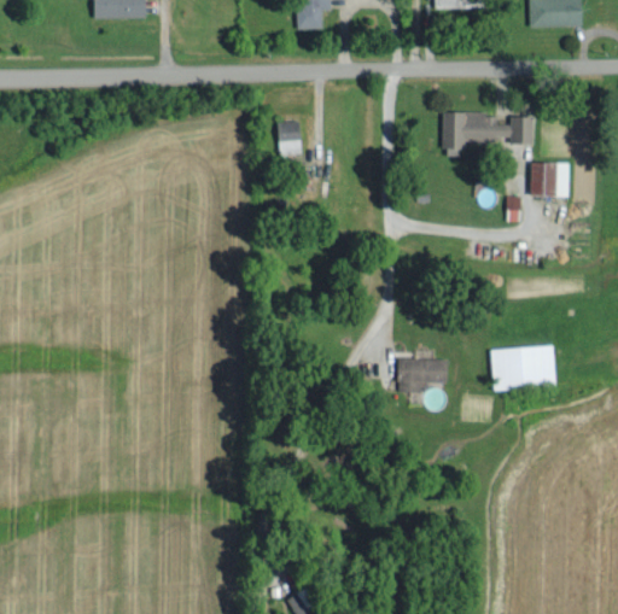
[(94,0),(94,18),(146,17),(146,0),(94,0)]
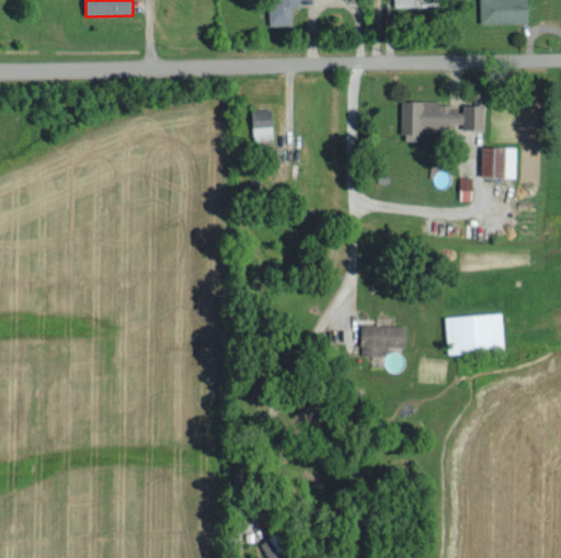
[(268,0),(270,26),(293,25),(292,9),(300,9),(299,0),(268,0)]
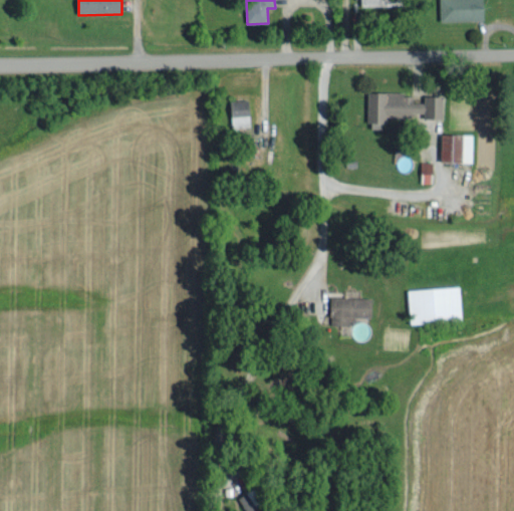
[(360,0),(360,7),(376,7),(376,8),(386,8),(386,9),(395,9),(395,8),(404,8),(404,0),(360,0)]
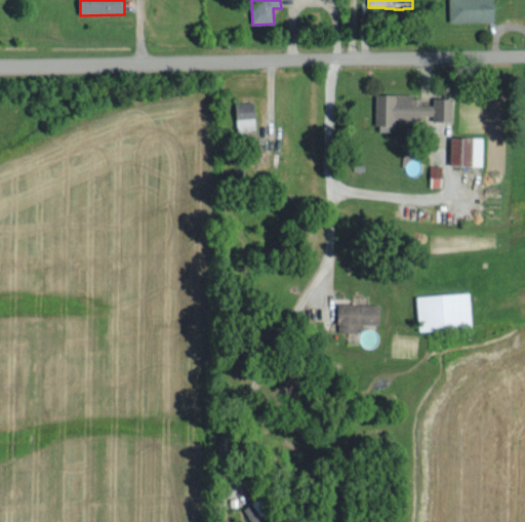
[(494,0),(448,0),(450,23),(495,22),(494,0)]
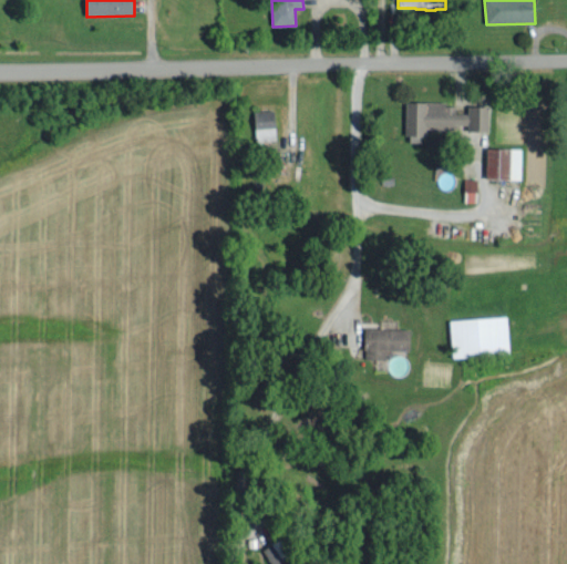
[(490,132),(490,108),(467,108),(467,114),(455,114),(456,104),(408,103),(406,143),(424,143),(425,131),(455,131),(455,125),(467,125),(467,132),(490,132)]
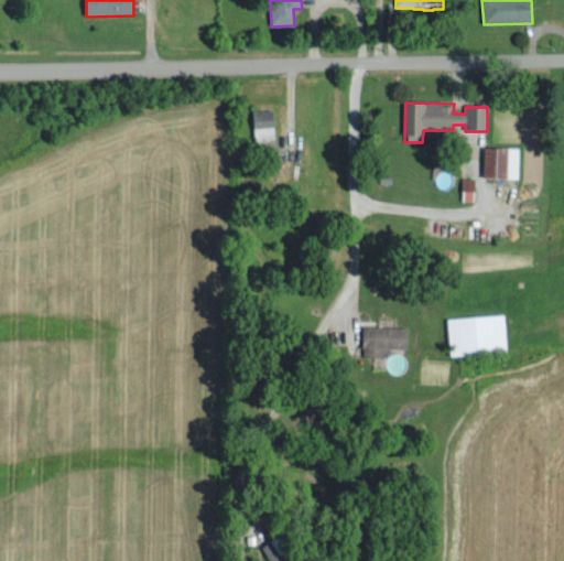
[(253,111),(255,141),(275,141),(274,110),(253,111)]
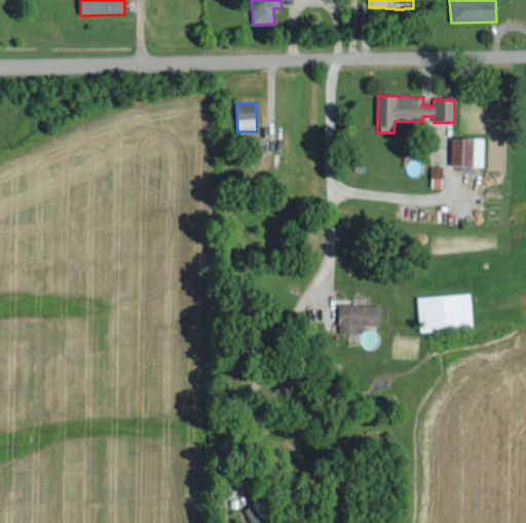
[(484,167),(485,139),(452,138),(451,166),(484,167)]
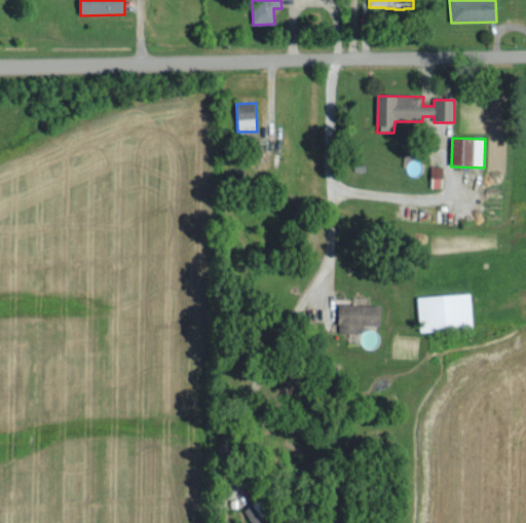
[(472,295),(421,297),(423,331),(474,329),(472,295)]
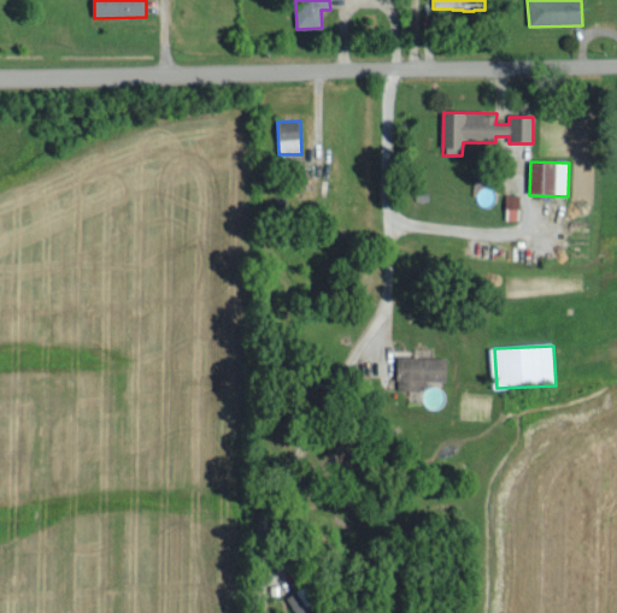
[(447,382),(447,359),(397,358),(397,390),(423,392),(423,382),(447,382)]
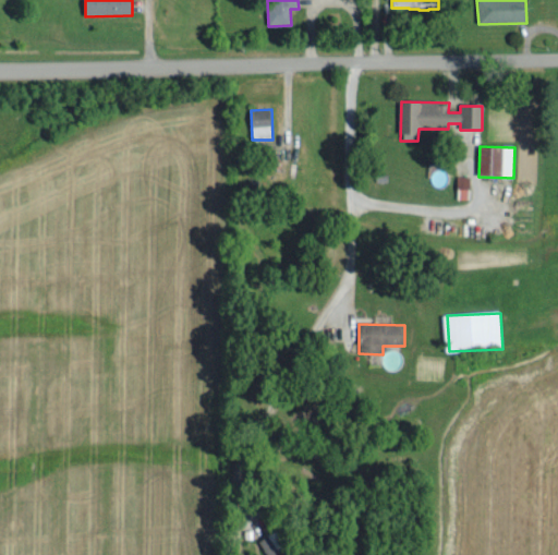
[(290,554),(275,531),(258,542),(266,554),(290,554)]
